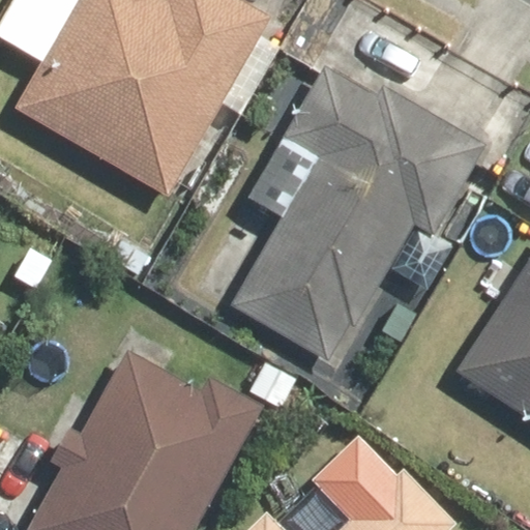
[(79,0),(18,112),(169,194),(262,24),(217,0),(79,0)]
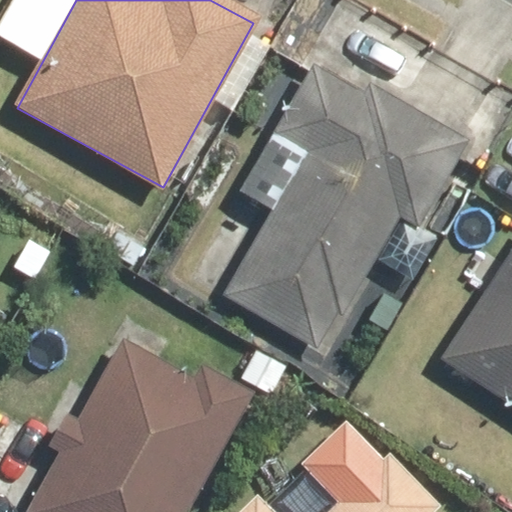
[(323,349),(390,213),(419,228),(467,137),(436,121),(414,110),(403,104),(349,77),(345,86),(313,67),(276,130),(312,151),(235,305),(323,349)]
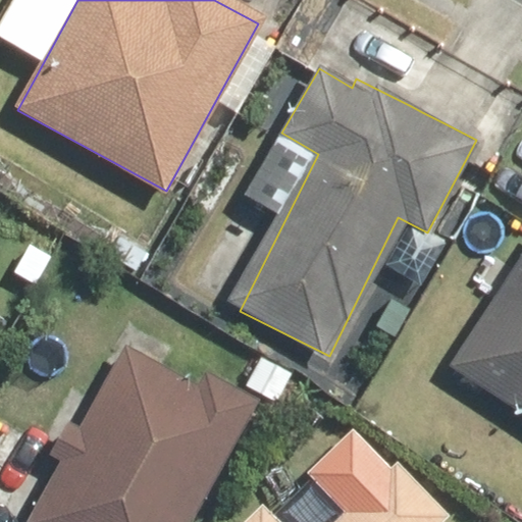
[(521,270),(459,366),(521,407),(521,270)]
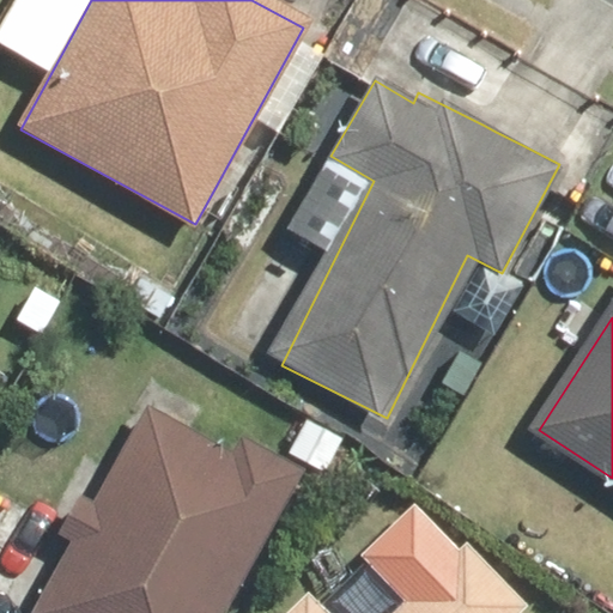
[(226,612),(309,475),(249,439),(240,455),(153,406),(32,612),(226,612)]
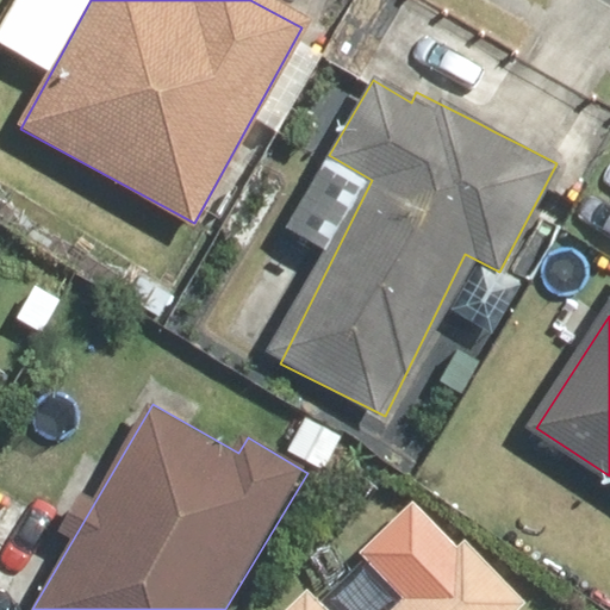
[(503,609),(450,554),(392,609),(330,609),(325,604),(318,609),(503,609)]
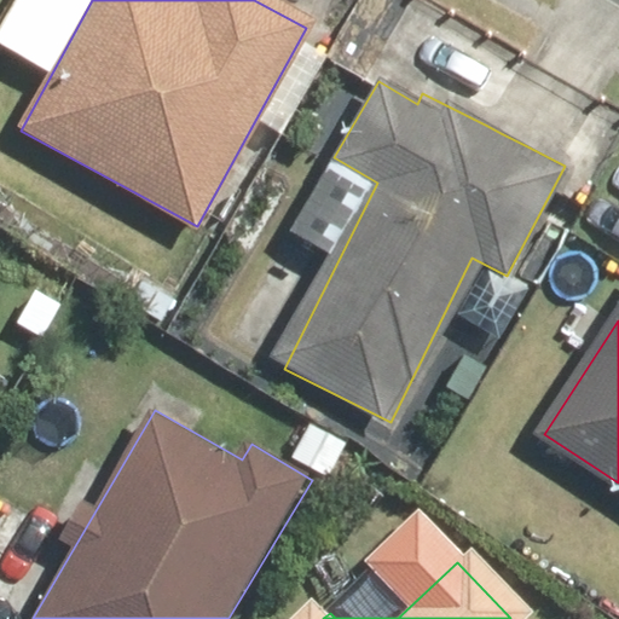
All buildings are outlined.
